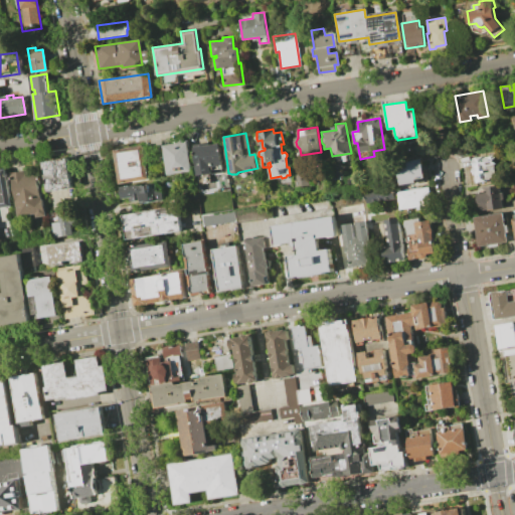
[(192,170),(168,174),(163,145),(187,141),(192,170)]
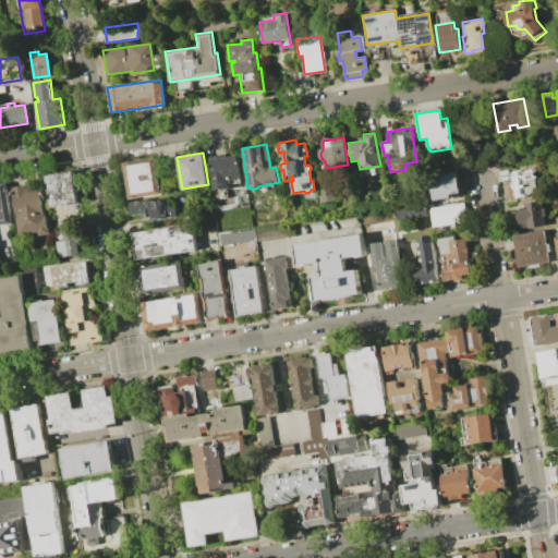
[(217,155),(218,158),(237,155),(241,179),(227,181),(228,187),(214,191),(208,156),(217,155)]
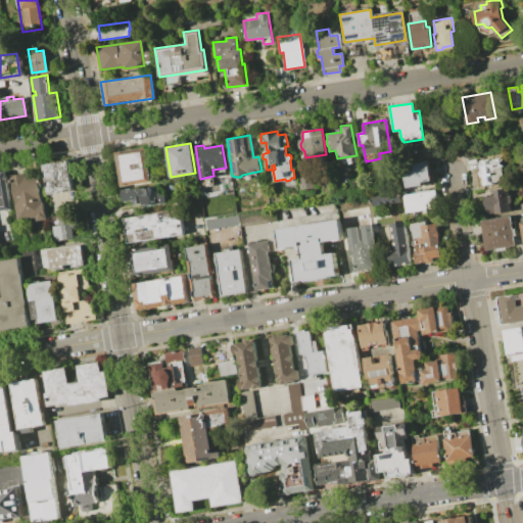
[(151,183),(122,187),(116,152),(145,148),(151,183)]
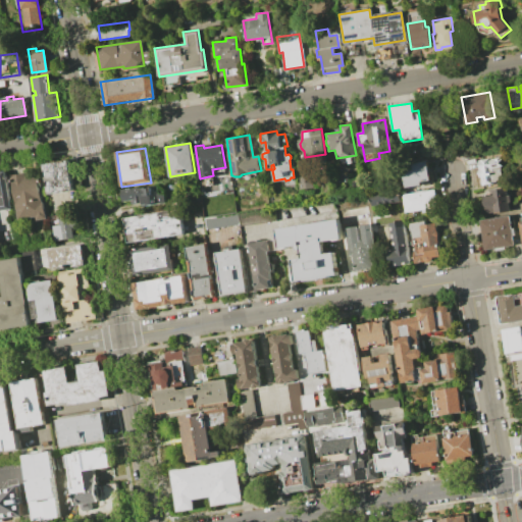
[(500,157),(502,165),(500,166),(502,181),(481,185),(480,175),(477,176),(476,169),(478,169),(477,160),(500,157)]
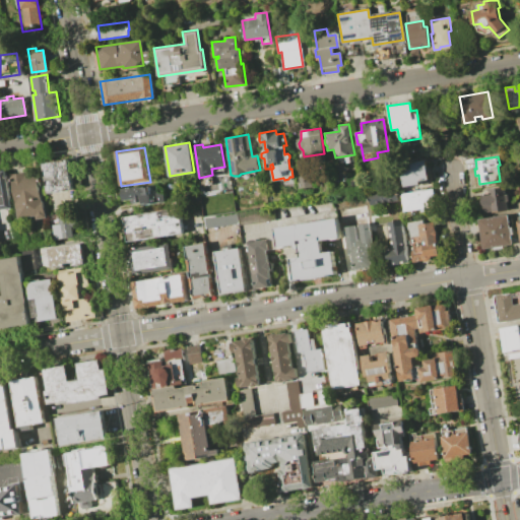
[(67,160),(72,190),(48,194),(47,187),(48,186),(47,181),(46,182),(45,177),(47,177),(46,172),(44,172),(43,165),(67,160)]
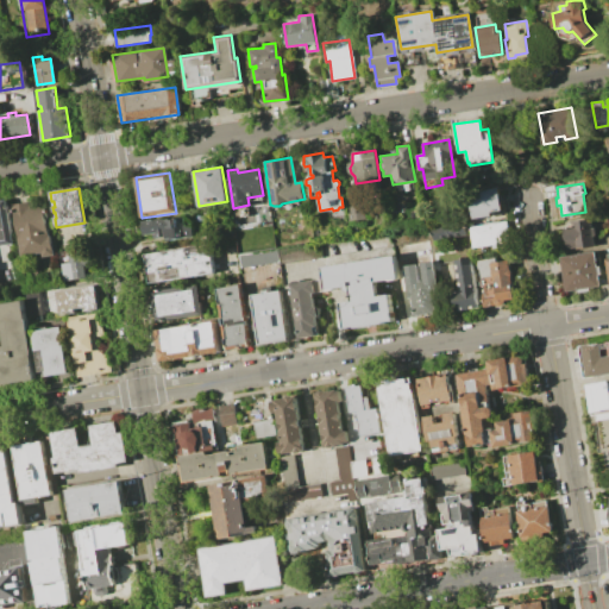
[(490,212),(491,214),(472,218),(469,193),(497,188),(501,209),(490,212)]
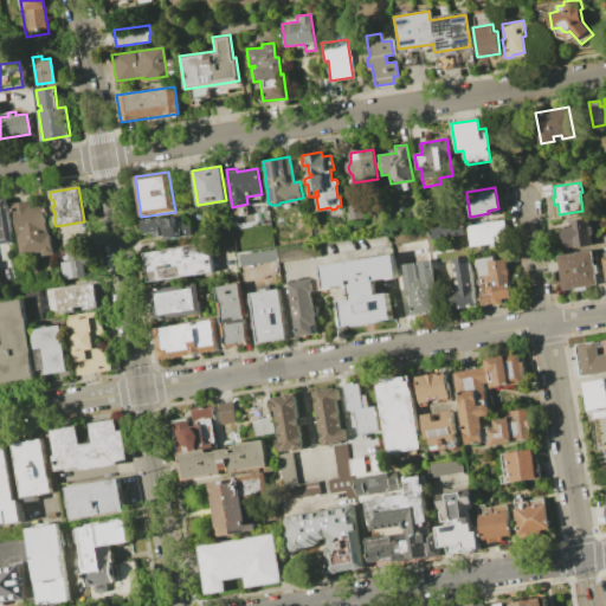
[(0,199),(5,199),(12,243),(0,244),(0,199)]
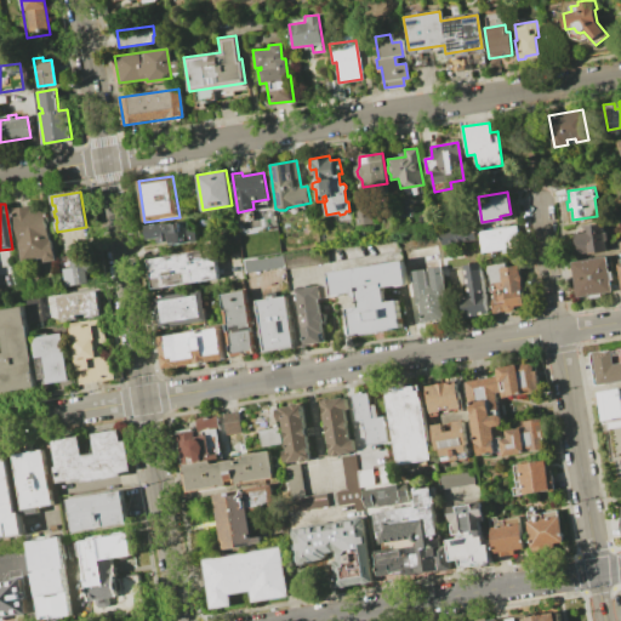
[(33,204),(34,212),(43,211),(47,239),(50,239),(52,258),(41,261),(41,257),(20,261),(11,209),(33,204)]
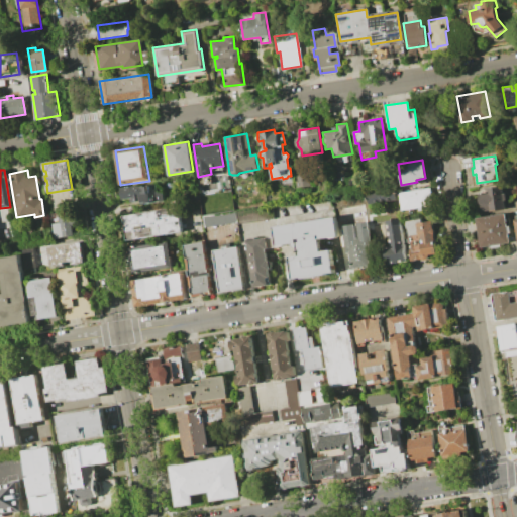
[(156,183),(158,193),(163,192),(164,200),(140,204),(140,201),(131,202),(130,198),(122,200),(120,189),(156,183)]
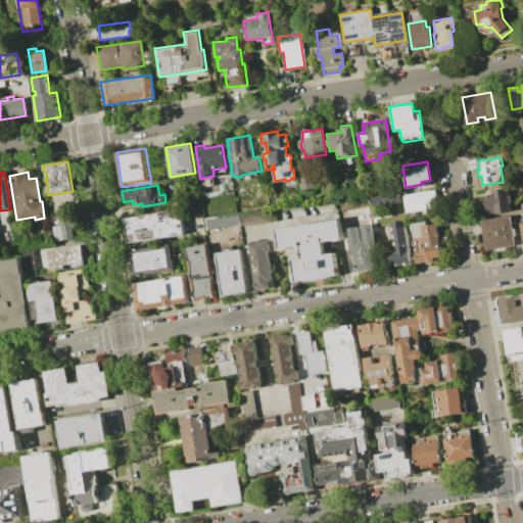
[(507,188),(508,196),(510,195),(510,202),(509,202),(510,212),(494,215),(493,210),(485,211),(483,196),(491,195),(490,190),(507,188)]
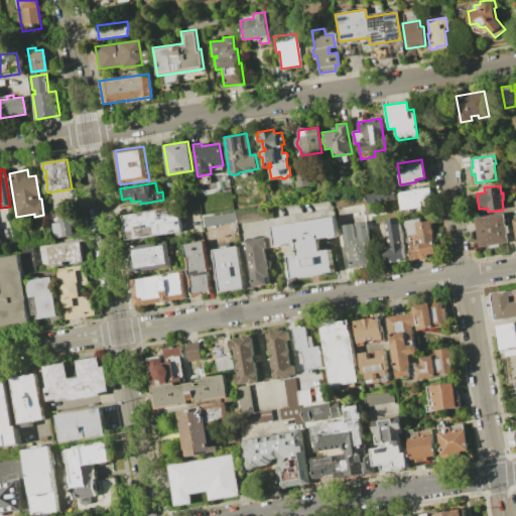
[(430,205),(399,210),(397,192),(428,187),(430,205)]
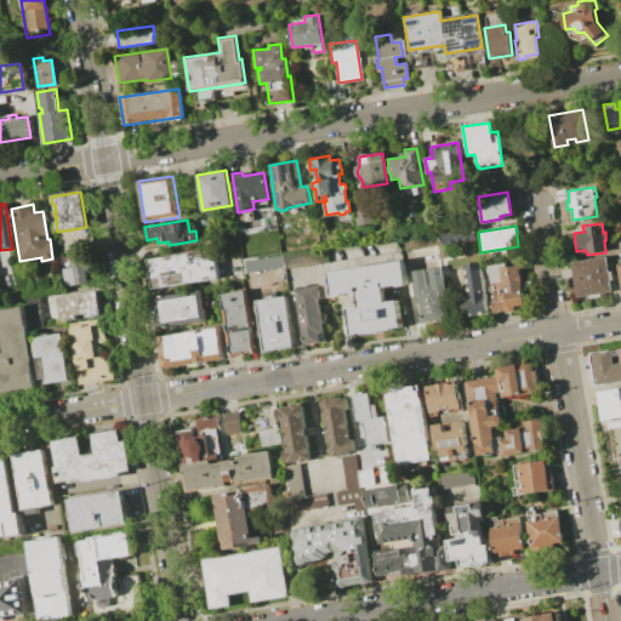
[(474,239),(443,245),(440,233),(473,228),(474,239)]
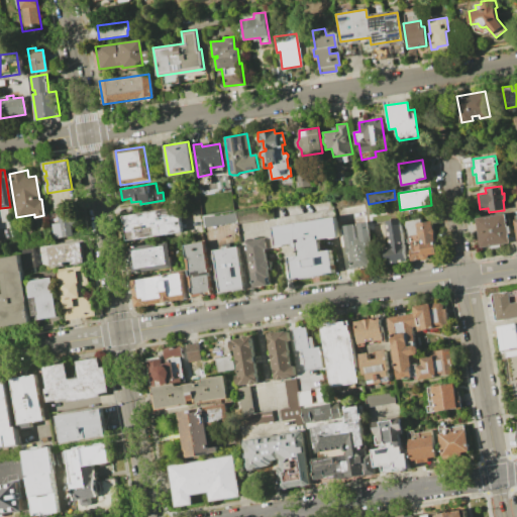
[(181,231),(126,240),(123,216),(177,207),(181,231)]
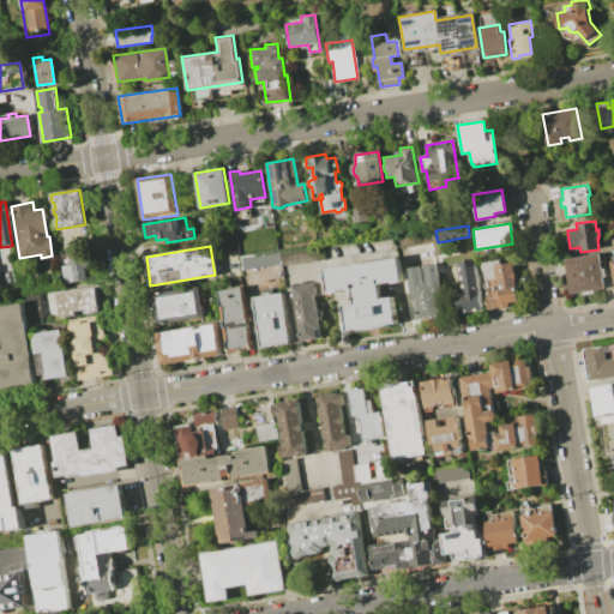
[(605,288),(571,293),(566,259),(600,253),(605,288)]
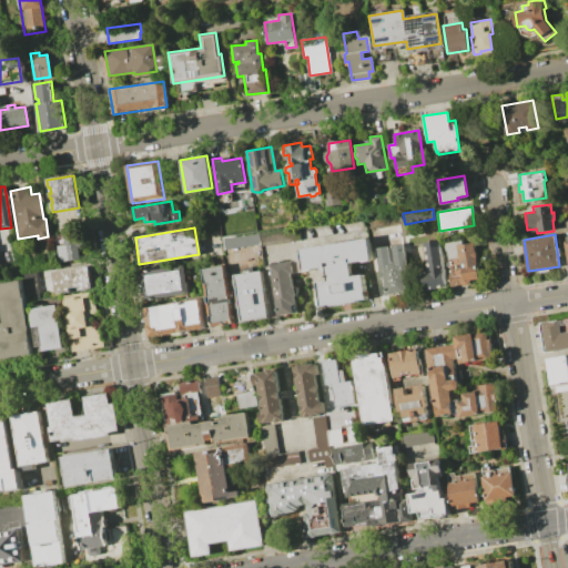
[(78,259),(59,262),(56,245),(62,244),(61,237),(74,235),(78,259)]
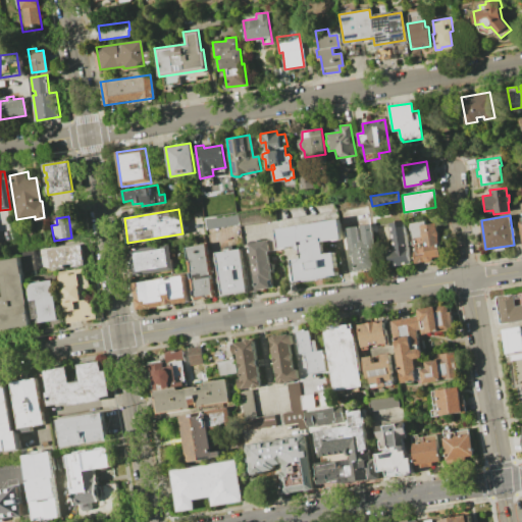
[(336,241),(333,241),(332,240),(321,241),(323,253),(333,251),(336,273),(296,280),(292,259),(302,257),(300,248),(297,248),(295,247),(295,245),(278,248),(276,228),(337,219),(341,238),(336,241)]
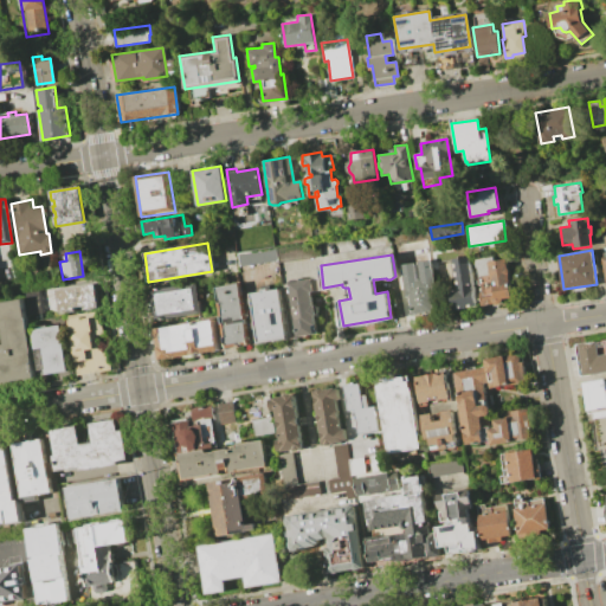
[(475,305),(452,309),(449,290),(456,289),(451,259),(466,257),(475,305)]
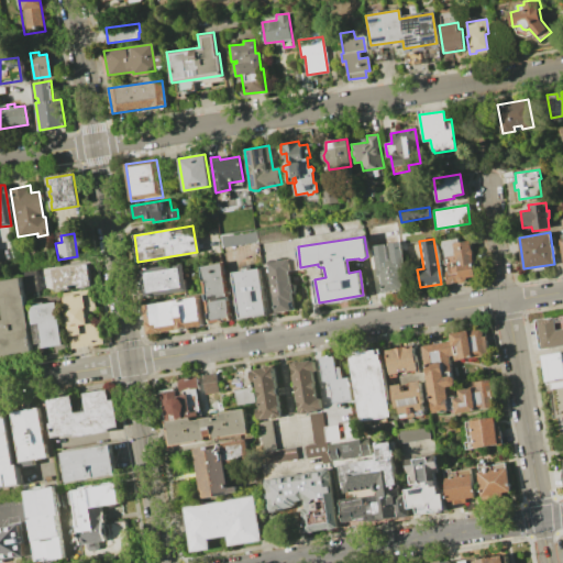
[(455,243),(468,241),(470,249),(471,250),(472,253),(471,255),(474,277),(467,278),(466,282),(465,284),(462,285),(460,284),(457,283),(446,284),(444,267),(448,267),(448,264),(445,265),(443,264),(443,261),(444,260),(443,250),(441,249),(441,243),(441,241),(454,239),(455,243)]
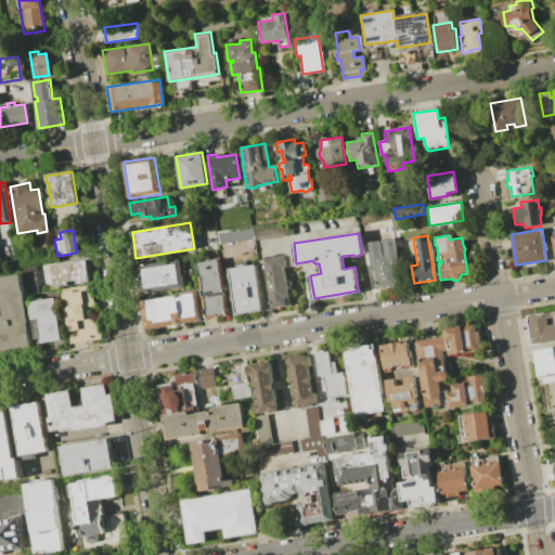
[(394,237),(398,267),(395,268),(398,286),(377,289),(374,271),(371,272),(366,242),(378,241),(378,243),(382,242),(382,240),(394,237)]
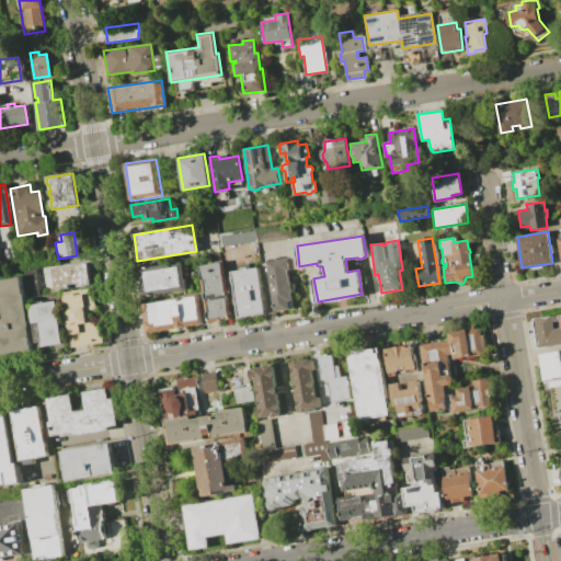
[(286,259),(288,271),(285,271),(287,284),(288,284),(290,292),(289,293),(290,301),(287,301),(288,311),(273,312),(265,262),(267,260),(271,259),(273,259),(275,260),(286,259)]
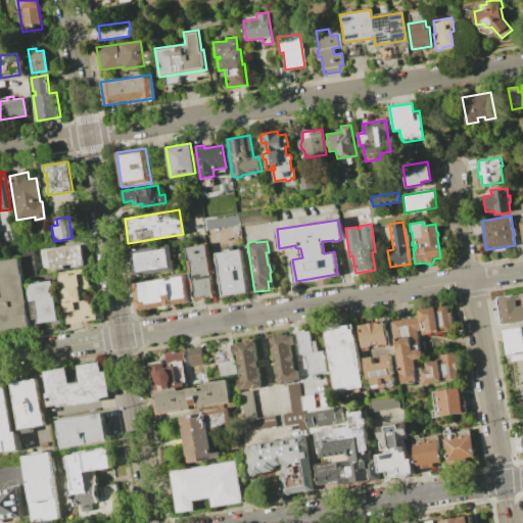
[(169,244),(173,271),(134,277),(129,250),(169,244)]
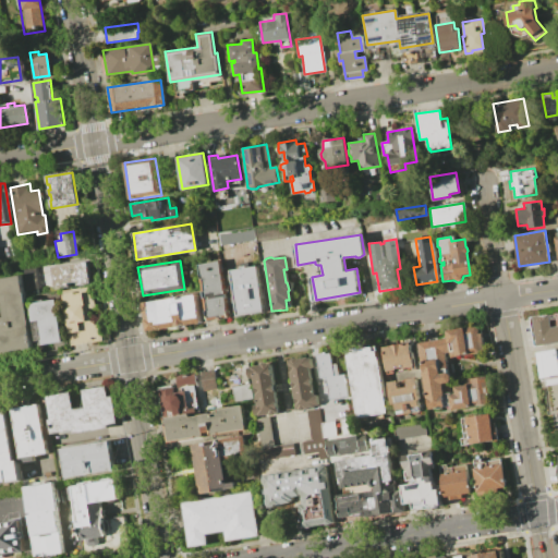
[(87,262),(91,283),(77,286),(76,281),(68,283),(69,286),(55,288),(51,267),(87,262)]
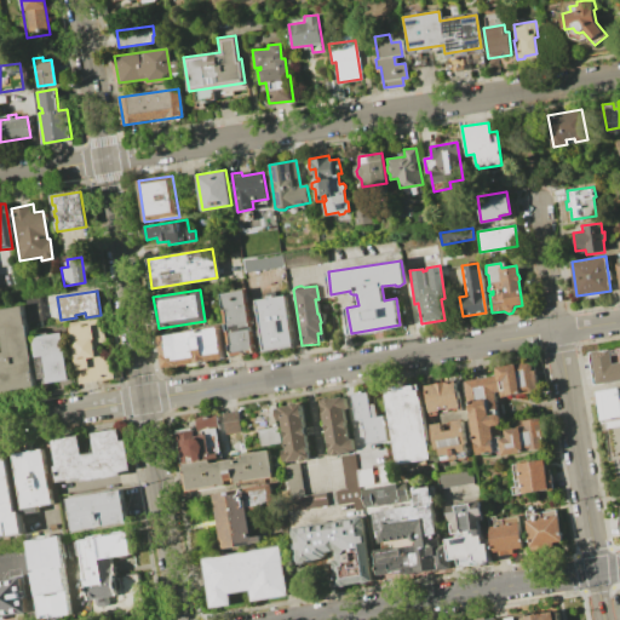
[(244,291),(253,354),(231,357),(229,345),(231,345),(229,331),(227,332),(225,325),(228,325),(225,310),(223,310),(220,294),(244,291)]
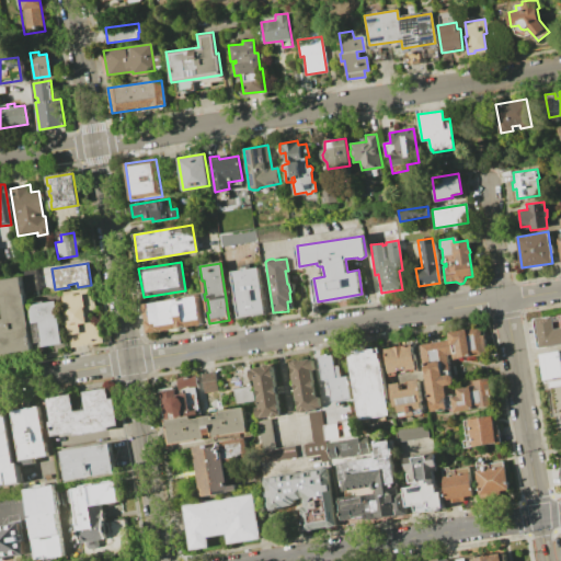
[(44,288),(55,286),(50,266),(39,268),(44,288)]
